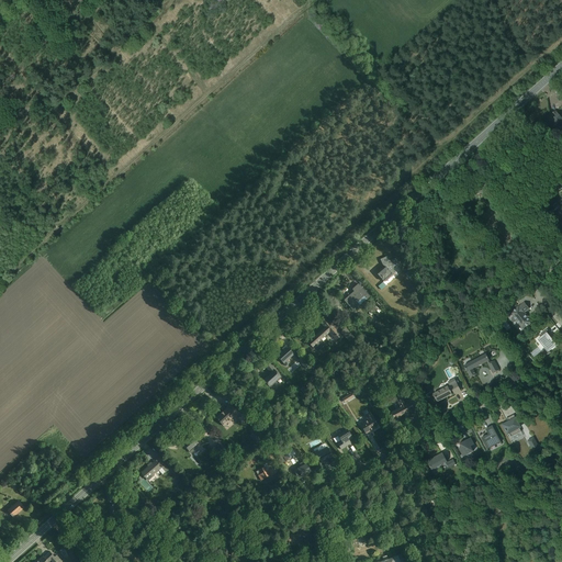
[(551,132),(561,123),(561,116),(557,110),(543,121),(551,132)]
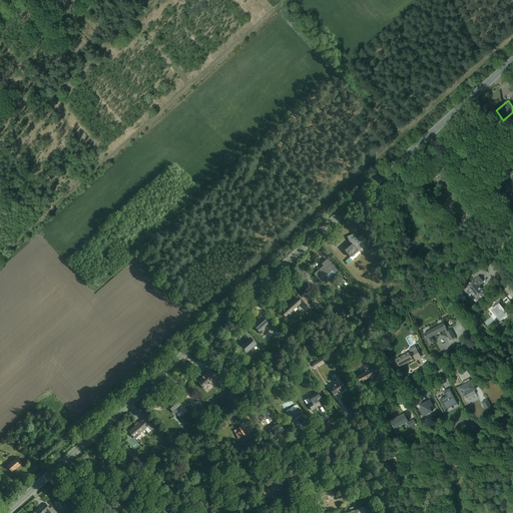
[(437,180),(447,179),(446,164),(436,165),(437,180)]
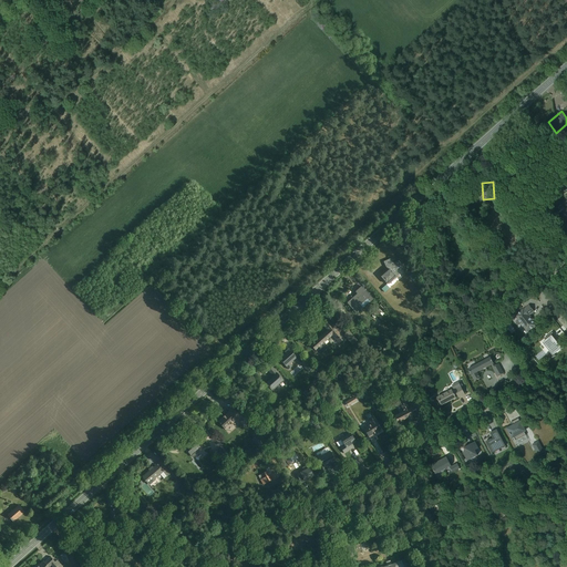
[(444,230),(454,243),(463,236),(453,224),(444,230)]
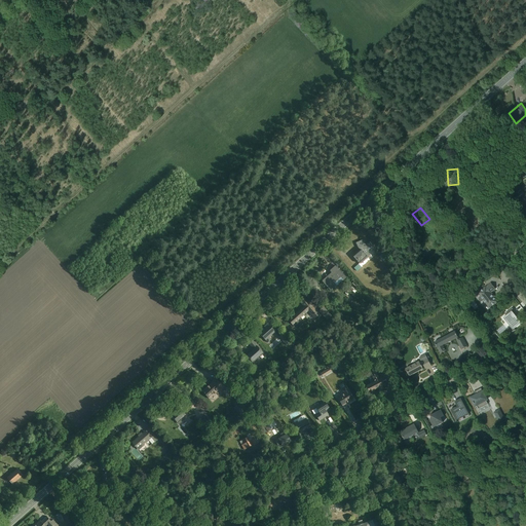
[(361,264),(374,252),(370,242),(365,245),(363,239),(354,242),(359,251),(352,256),(361,264)]
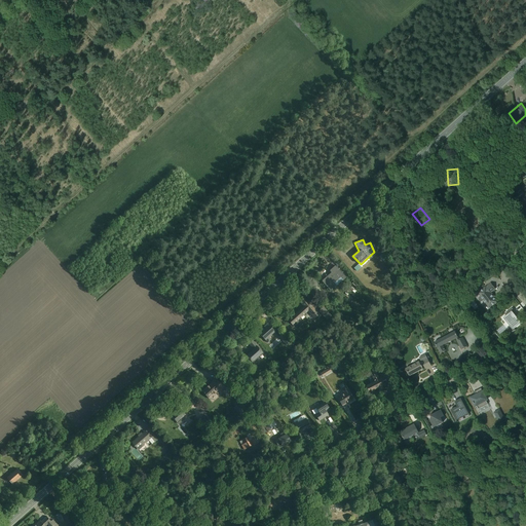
[(333,293),(347,278),(337,267),(322,280),(333,293)]
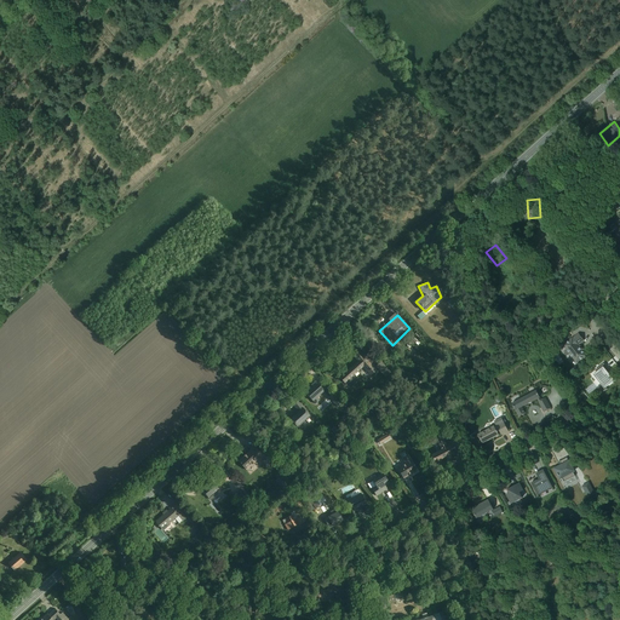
[(563,344),(578,363),(587,356),(578,345),(584,340),(578,333),(563,344)]
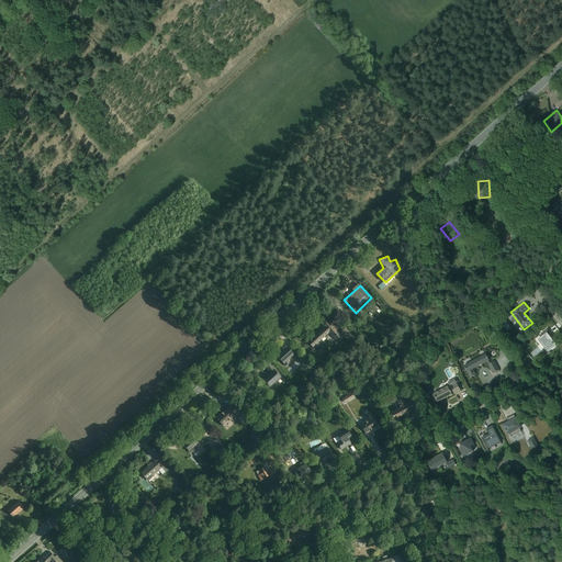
[(333,338),(338,333),(324,317),(316,325),(319,329),(306,341),(313,348),(328,334),(333,338)]
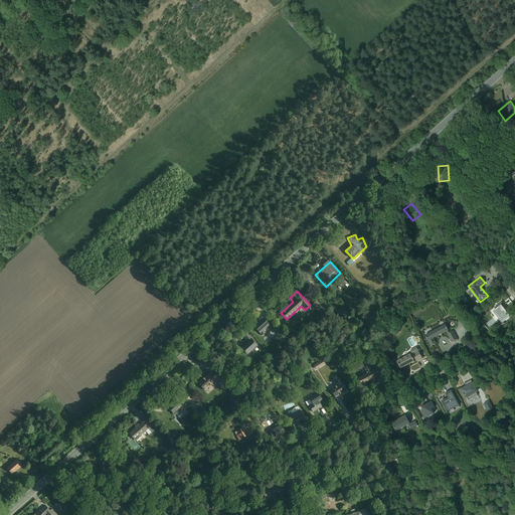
[(504,323),(503,322),(510,316),(507,312),(506,313),(505,311),(507,309),(501,302),(496,306),(497,308),(493,312),(494,312),(500,319),(495,322),(500,327),(504,323)]
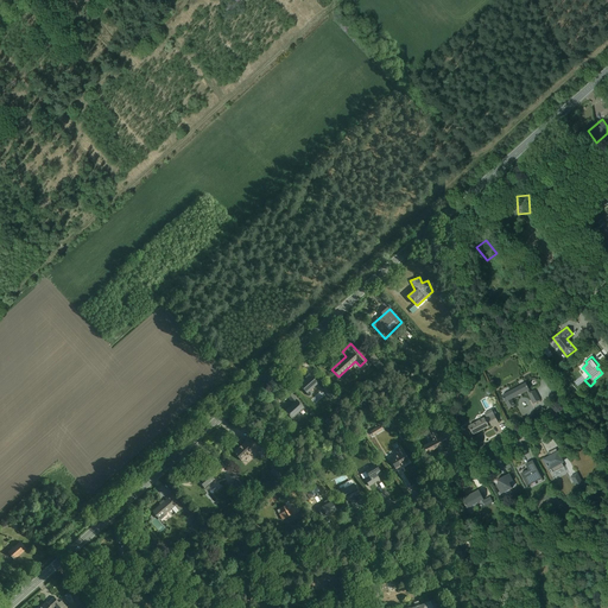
[(315,392),(323,384),(310,372),(303,380),(315,392)]
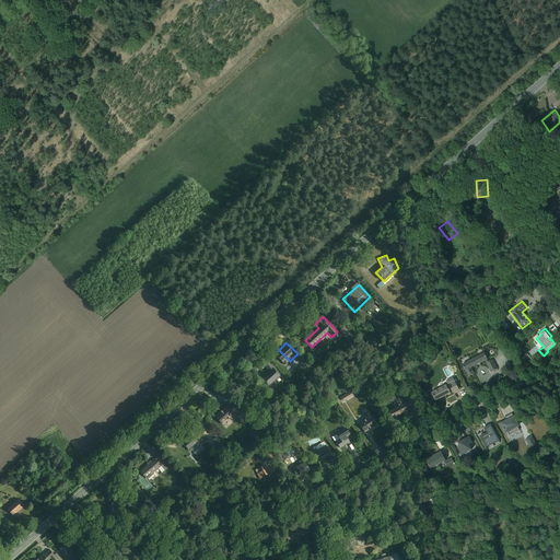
[(491,372),(498,369),(492,358),(488,359),(485,352),(462,364),(468,376),(474,373),(471,368),(485,360),(491,372)]
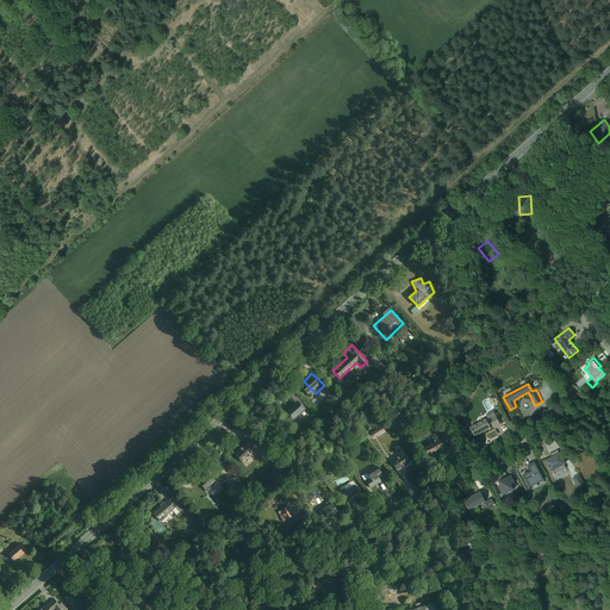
[(292,421),(307,408),(297,394),(281,408),(292,421)]
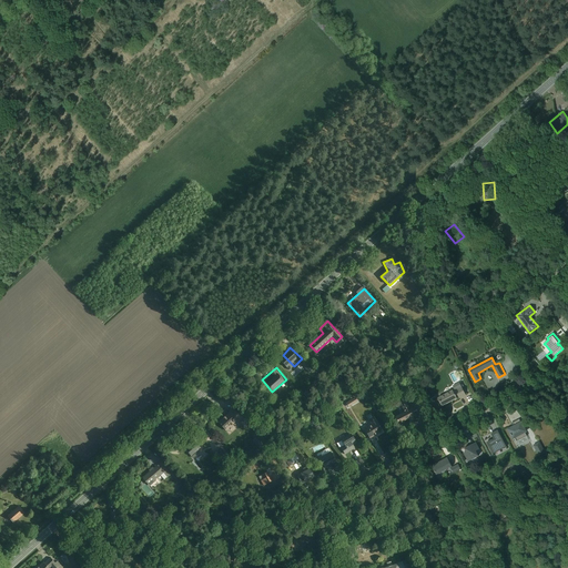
[(443,406),(465,394),(459,383),(436,395),(443,406)]
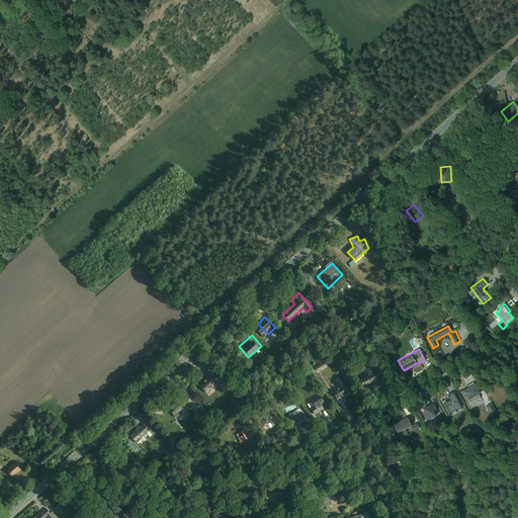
[(364,386),(379,378),(376,371),(373,372),(370,367),(365,370),(367,375),(360,379),(364,386)]
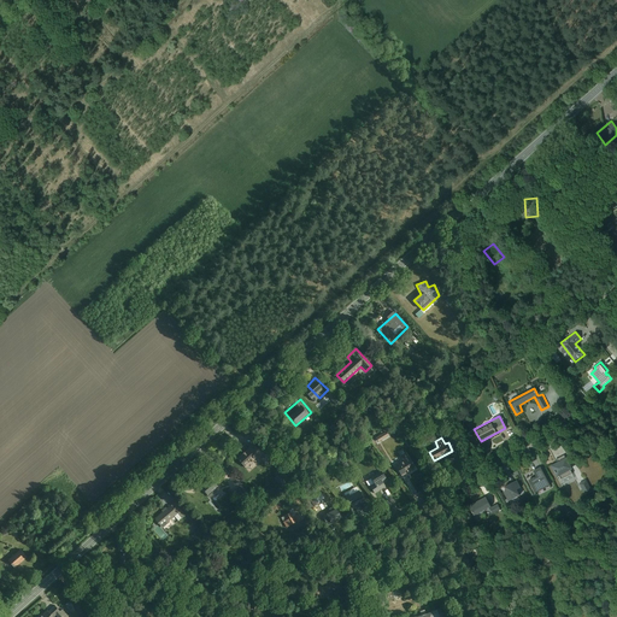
[(248,470),(263,457),(253,445),(238,459),(248,470)]
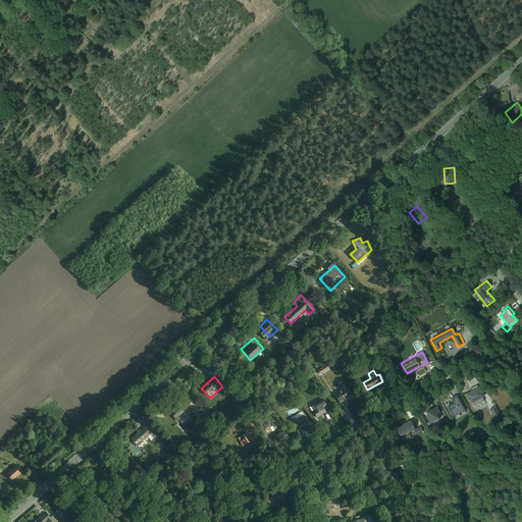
[(340,404),(351,397),(343,383),(338,386),(341,390),(334,395),(340,404)]
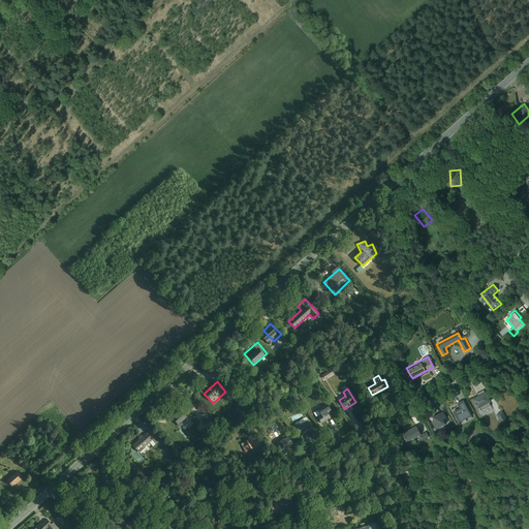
[(477,409),(491,402),(486,393),(472,399),(477,409)]
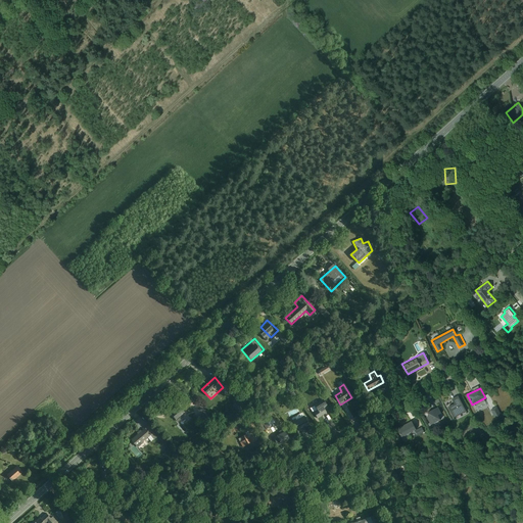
[(454,418),(466,412),(458,396),(452,399),(455,405),(447,408),(454,418)]
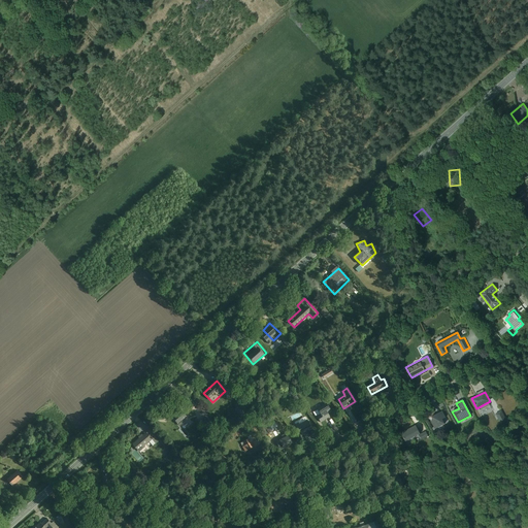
[(330,417),(327,411),(330,409),(325,402),(317,408),(321,415),(316,417),(321,423),(330,417)]
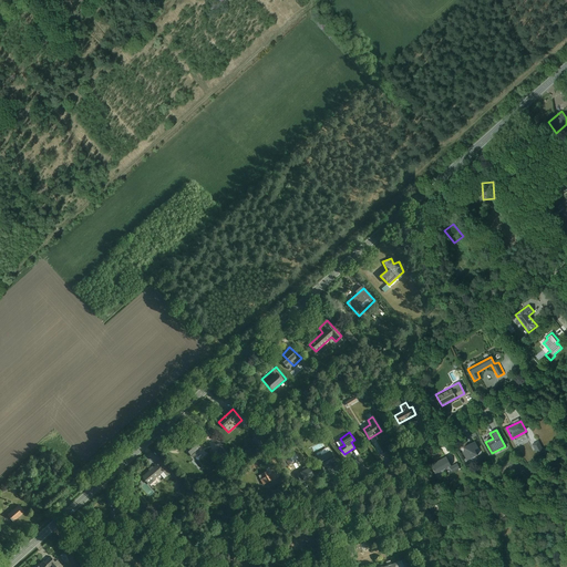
[(193,457),(202,450),(194,441),(185,449),(193,457)]
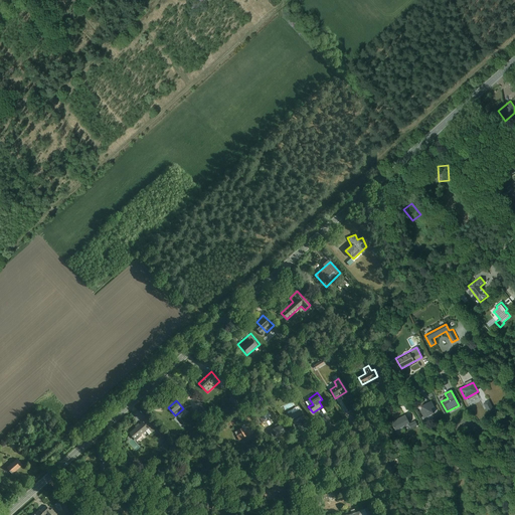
[(431,409),(435,407),(432,401),(420,407),(421,410),(419,411),(424,418),(434,413),(431,409)]
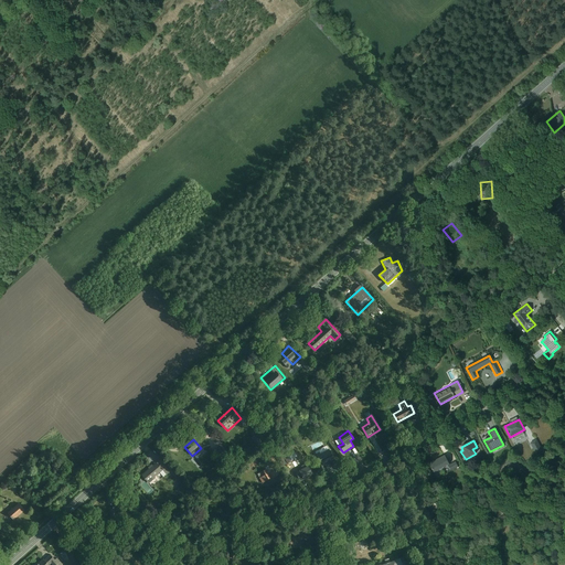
[(315,452),(322,466),(334,458),(327,446),(315,452)]
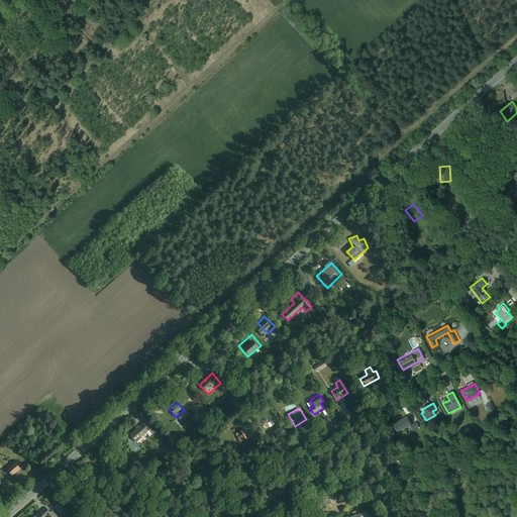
[(270,428),(275,425),(270,415),(264,418),(270,428)]
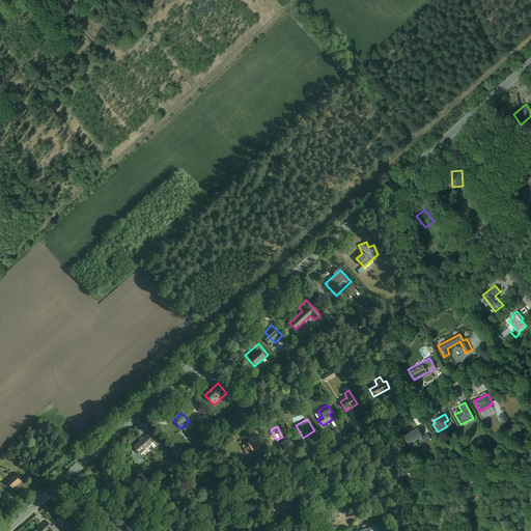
[(409,444),(423,437),(418,427),(404,435),(409,444)]
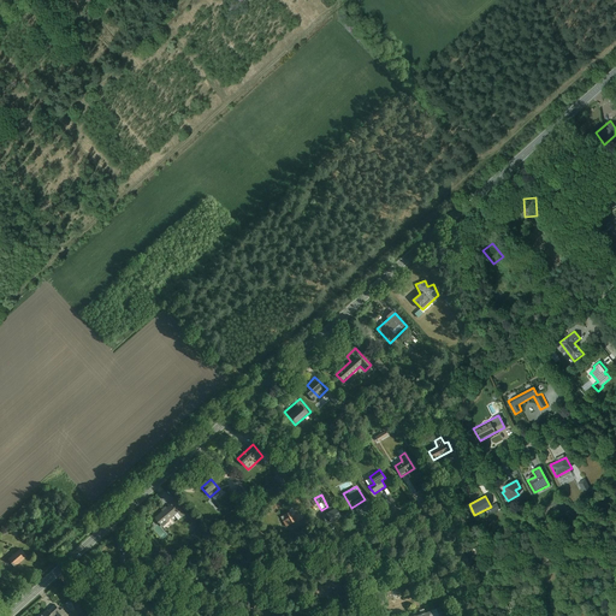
[(329,522),(342,514),(336,505),(323,513),(329,522)]
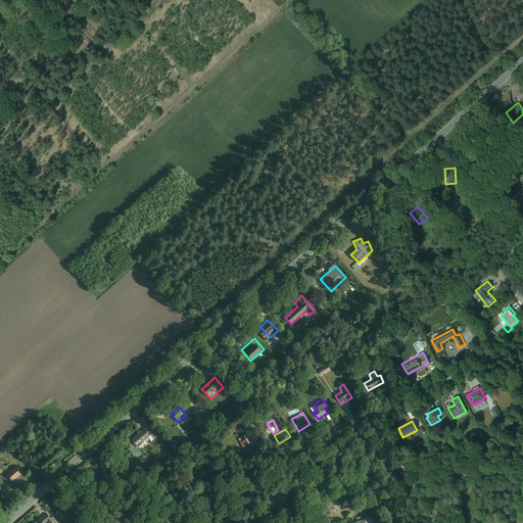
[(139,450),(153,439),(146,430),(132,440),(139,450)]
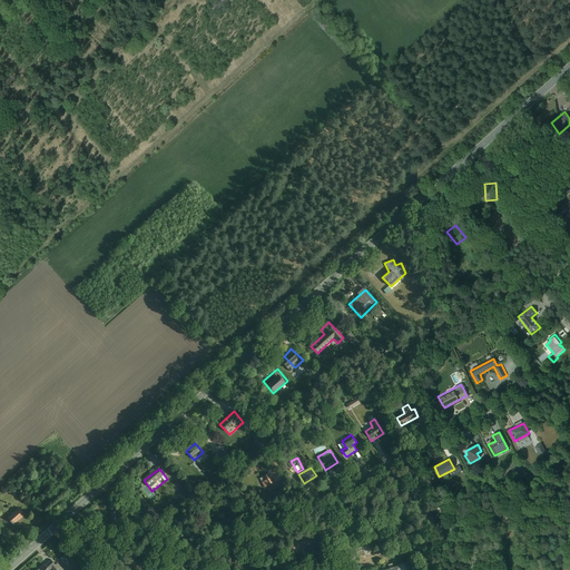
[(264,488),(276,481),(271,472),(259,479),(264,488)]
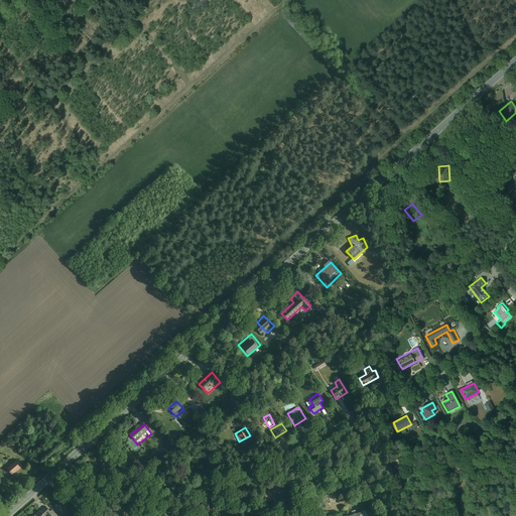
[(105,474),(118,463),(112,456),(99,467),(105,474)]
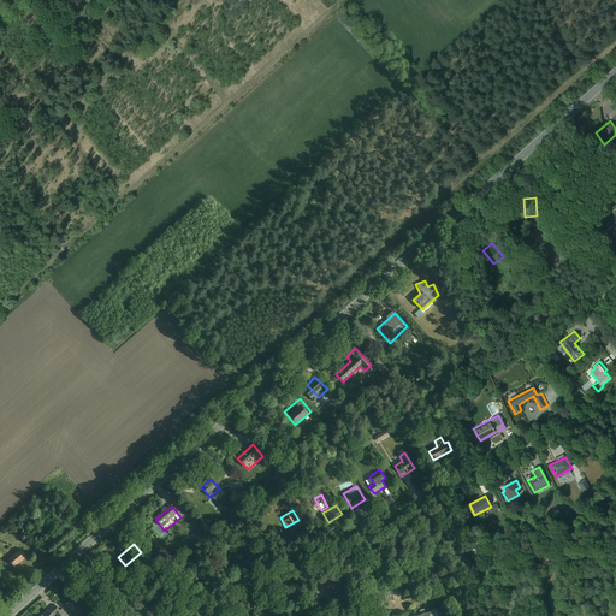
[(13,567),(27,557),(19,549),(7,560),(13,567)]
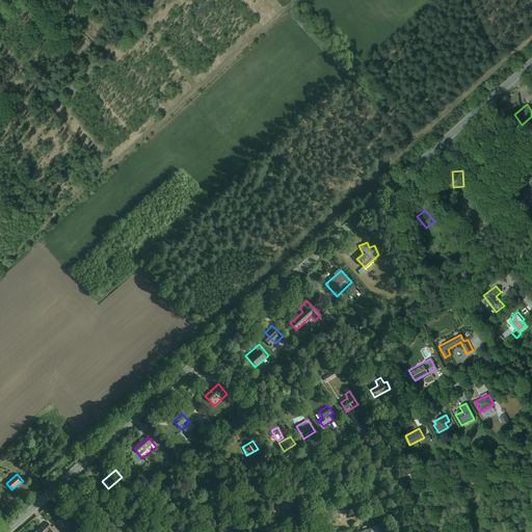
[(274,516),(283,516),(283,506),(274,506),(274,516)]
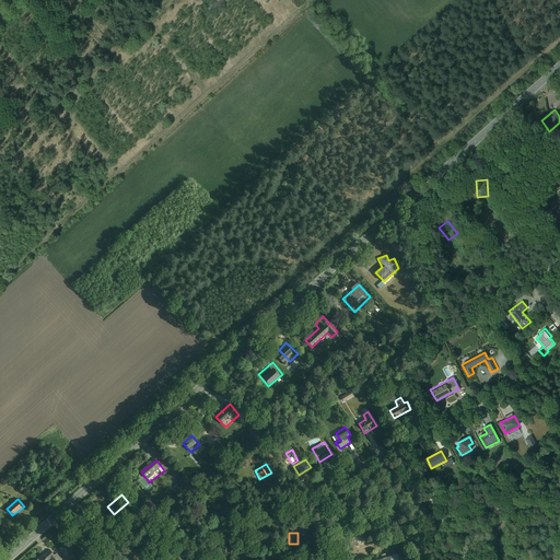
[(57,559),(47,548),(34,559),(57,559)]
